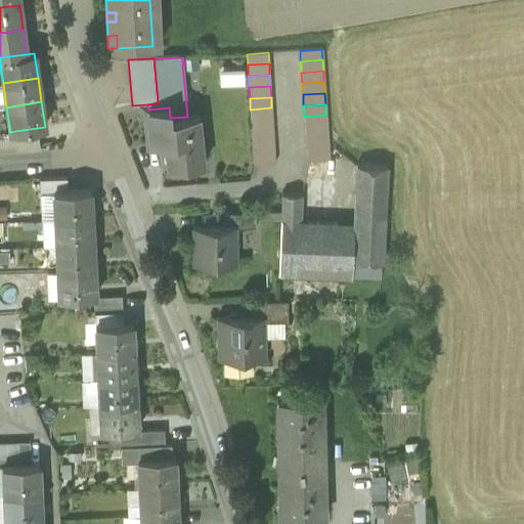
[(0,150),(17,150),(15,131),(10,132),(6,107),(0,107),(0,150)]
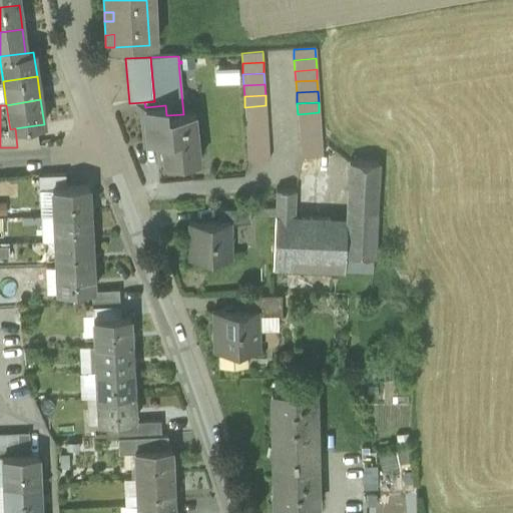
[(193,112),(183,114),(166,115),(165,105),(145,107),(144,107),(147,142),(161,141),(163,157),(177,156),(177,164),(198,162),(193,112)]
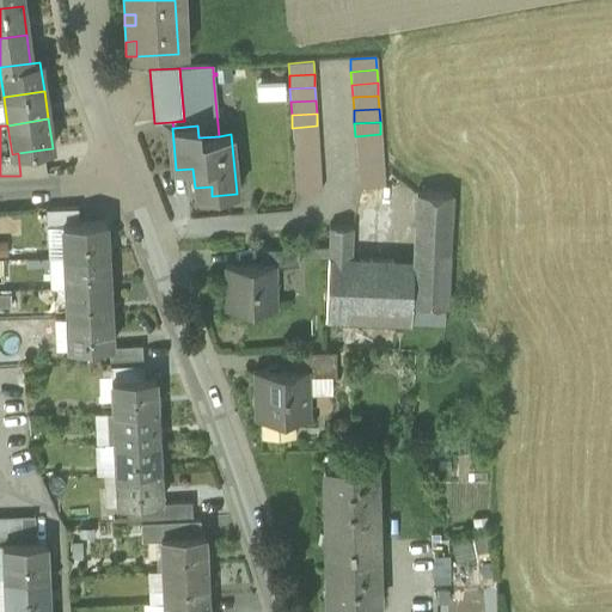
[(292,128),(293,140),(318,139),(317,126),(292,128)]
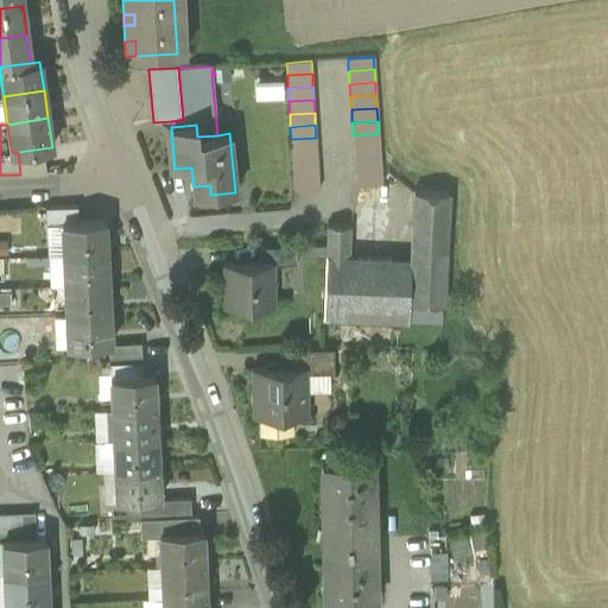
[(353,135),(354,149),(379,146),(378,133),(353,135)]
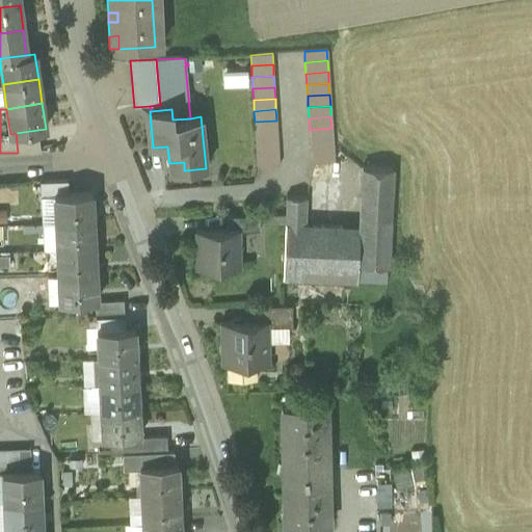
[(255,122),(256,133),(277,132),(276,121),(255,122)]
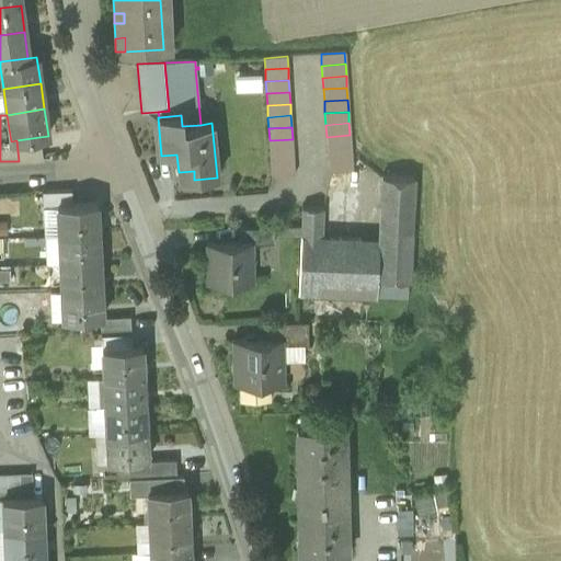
[(327,137),(327,148),(351,147),(350,135),(327,137)]
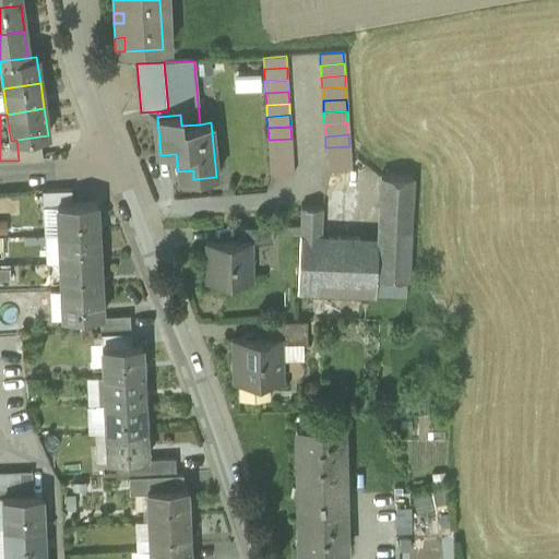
[(16,140),(19,161),(43,158),(39,137),(16,140)]
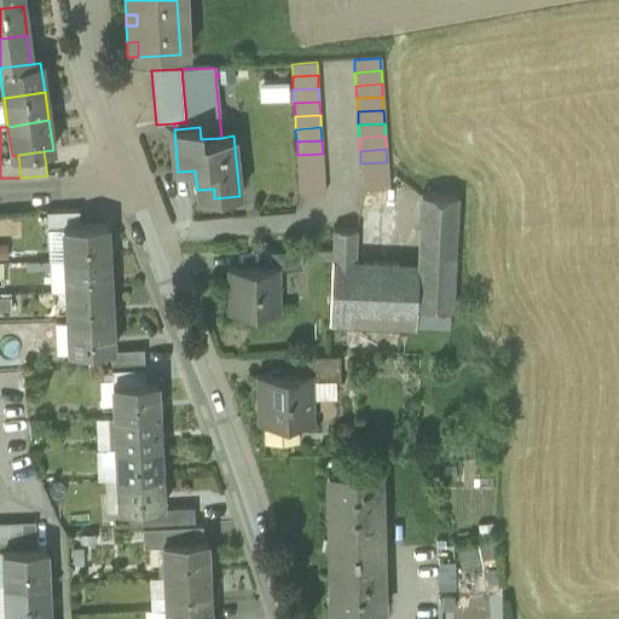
[(298,155),(298,168),(323,167),(323,154),(298,155)]
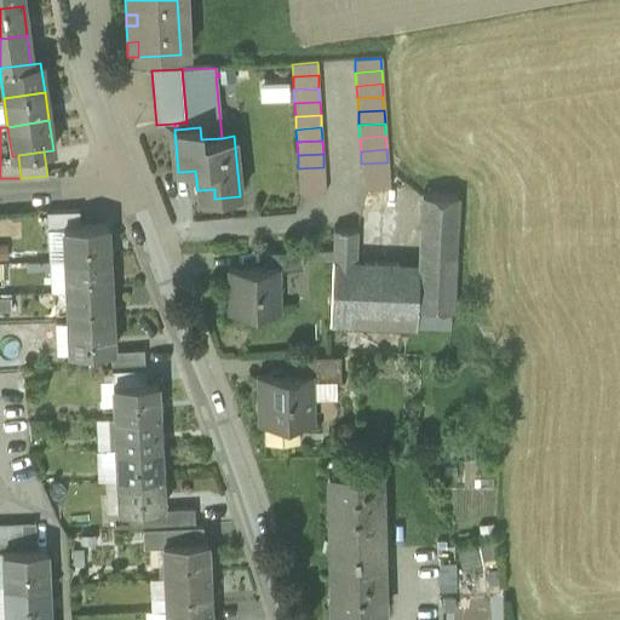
[(361,164),(362,177),(389,176),(388,162),(361,164)]
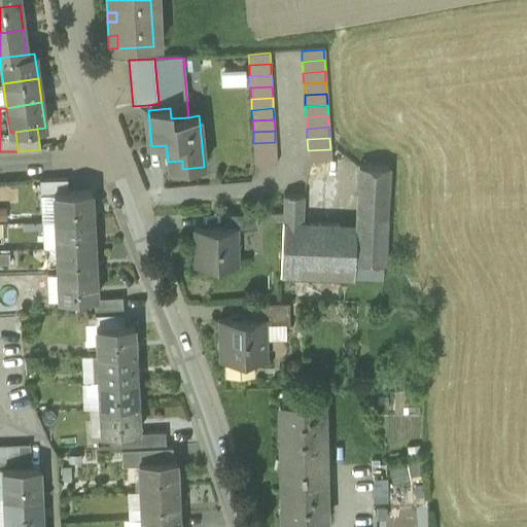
[(253,143),(254,154),(276,152),(275,142),(253,143)]
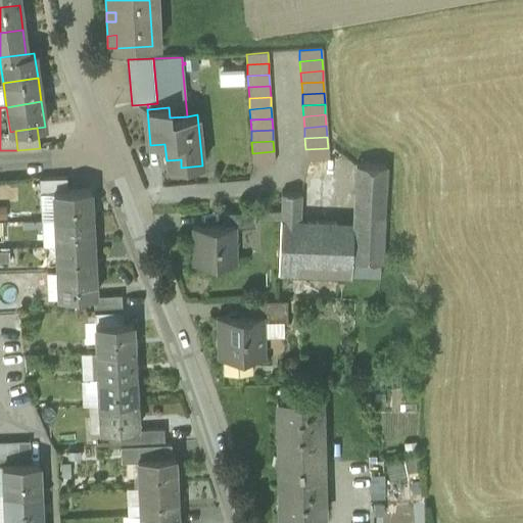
[(305,149),(306,160),(328,159),(328,148),(305,149)]
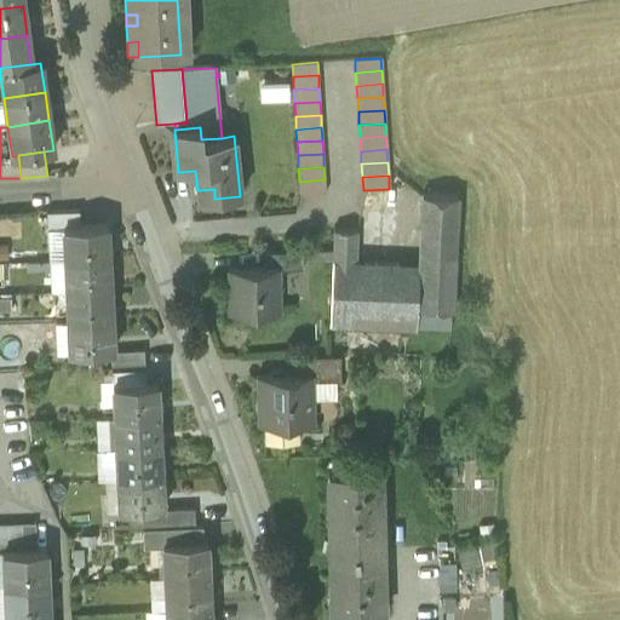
[(299,182),(300,195),(326,193),(325,179),(299,182)]
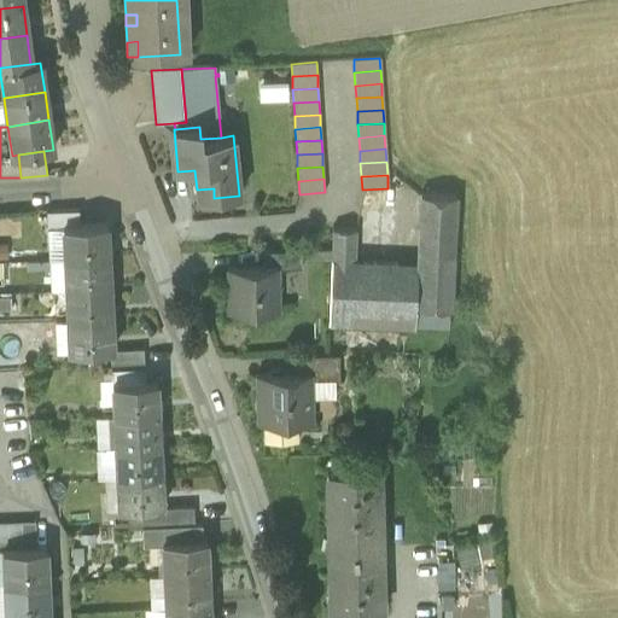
[(420,194),(417,264),(415,308),(450,309),(455,196),(420,194)]
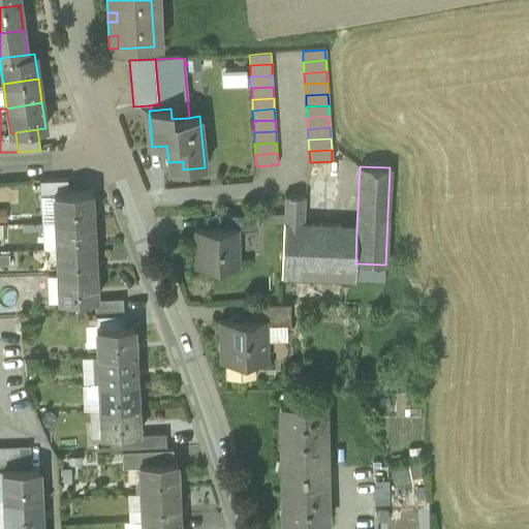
[(40,181),(41,196),(54,195),(53,194),(67,193),(66,179),(40,181)]
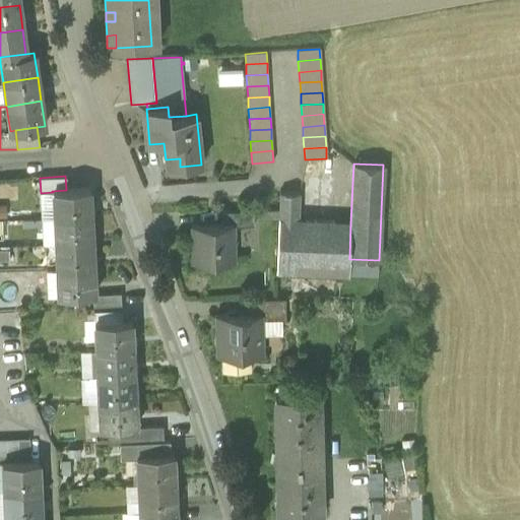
[(54,218),(58,218),(91,216),(89,189),(66,190),(52,191),(53,192),(54,218)]
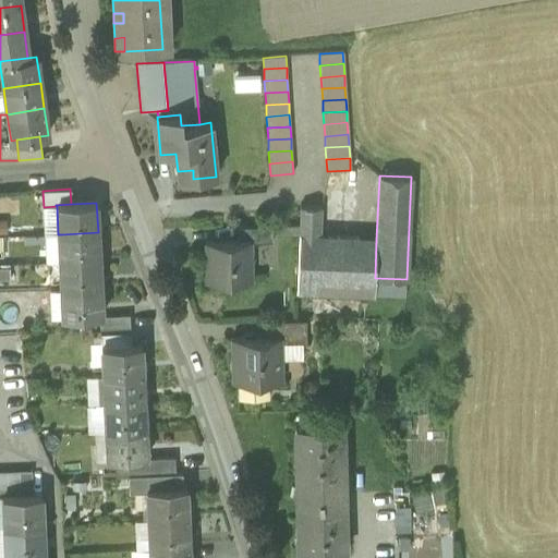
[(45,235),(58,234),(57,206),(44,207),(45,235)]
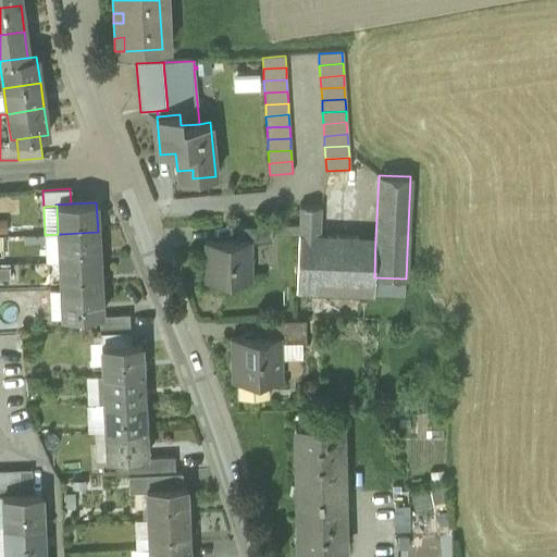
[(299,207),(298,236),(320,236),(320,208),(299,207)]
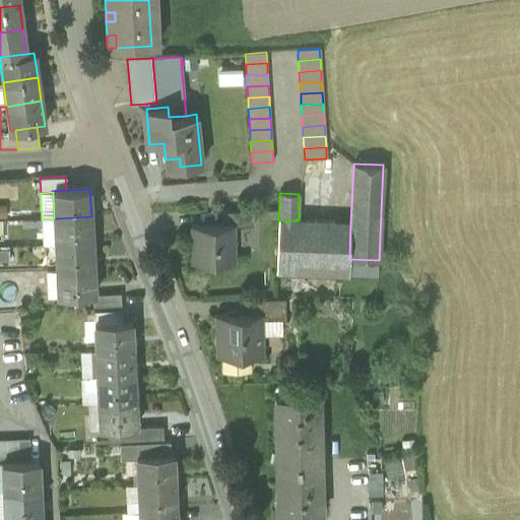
[(233,224),(233,226),(254,225),(253,211),(221,212),(222,224),(233,224)]
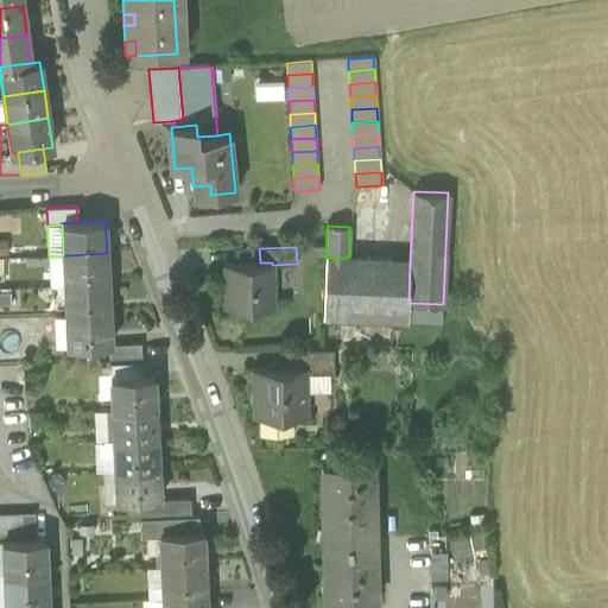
[(108,283),(107,253),(68,255),(69,272),(63,272),(64,286),(70,285),(108,283)]
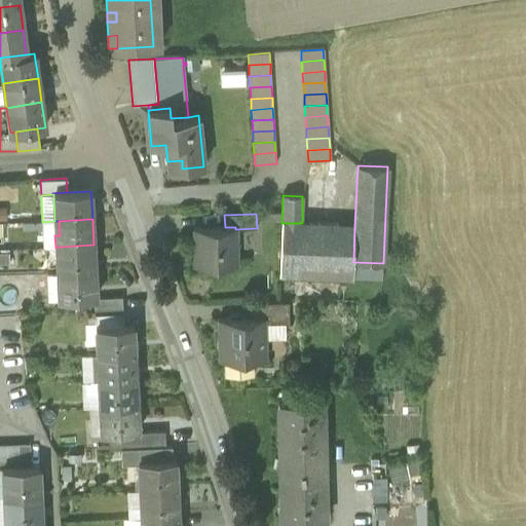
[(54,221),(42,222),(43,248),(55,248),(54,235),(54,221)]
